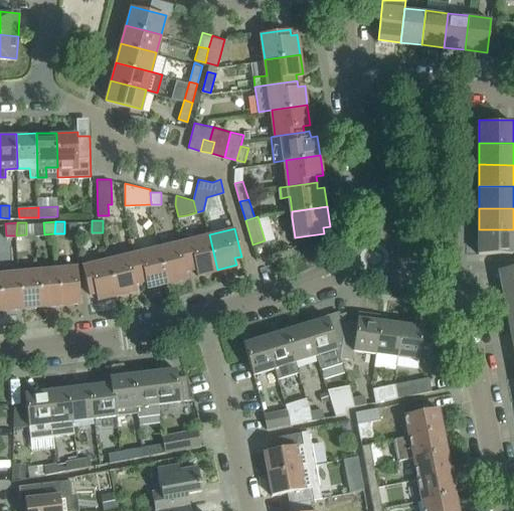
[(513,229),(479,229),(479,252),(513,251),(513,229)]
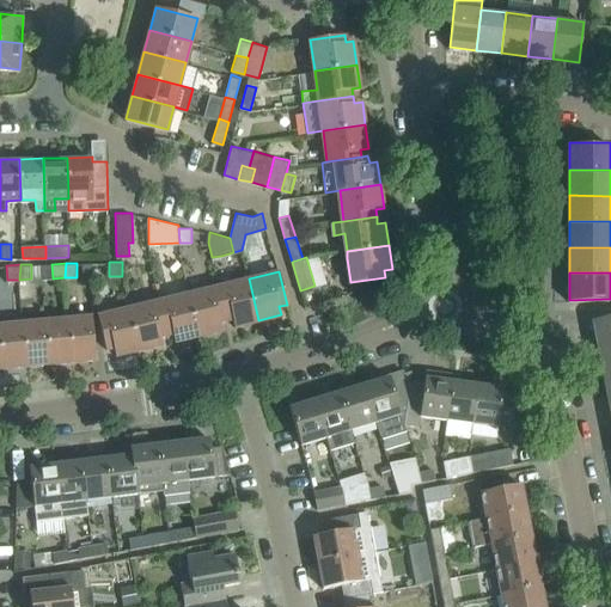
[(249,279),(219,286),(227,319),(233,317),(236,325),(258,320),(249,279)]
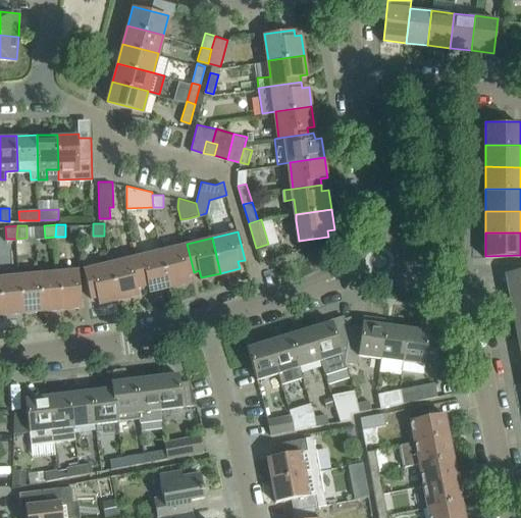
[(187,244),(161,249),(169,286),(189,280),(188,273),(194,272),(187,244)]
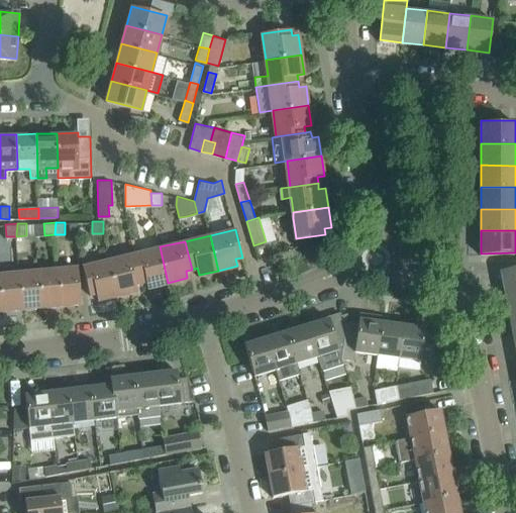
[(160,246),(134,252),(141,282),(147,281),(148,287),(168,283),(160,246)]
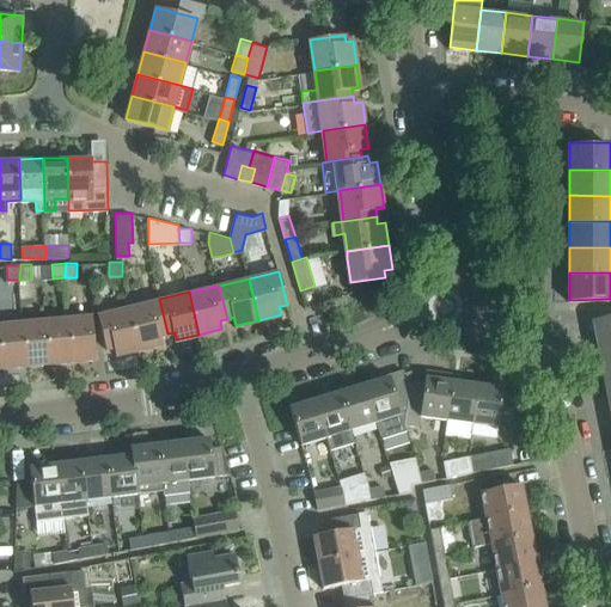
[(159,299),(129,306),(139,349),(163,343),(160,335),(167,333),(159,299)]
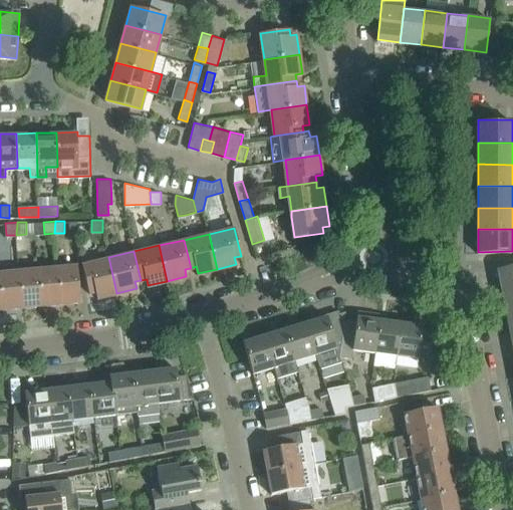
[(116,293),(108,257),(82,263),(89,292),(96,291),(97,297),(116,293)]
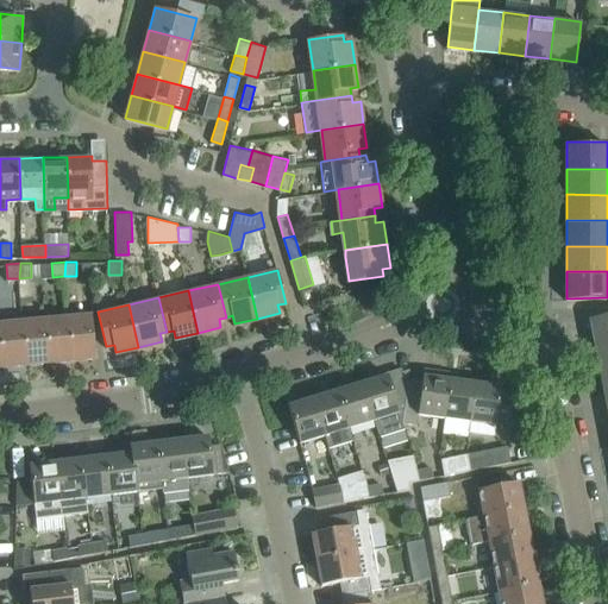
[(607,313),(590,318),(595,344),(607,340),(607,313)]
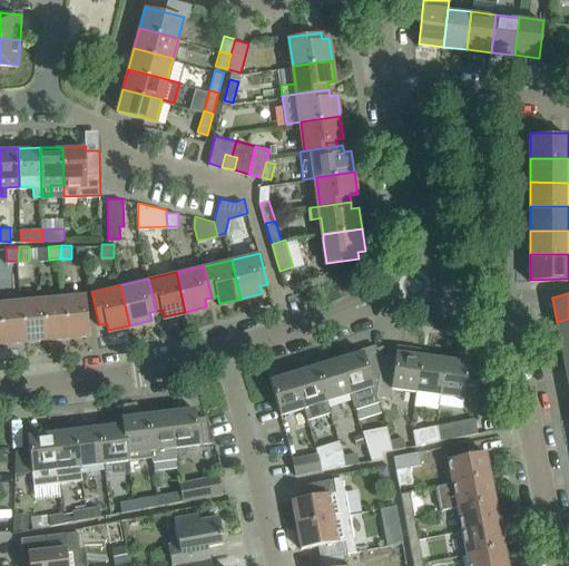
[(85,294),(62,296),(67,335),(88,333),(85,294)]
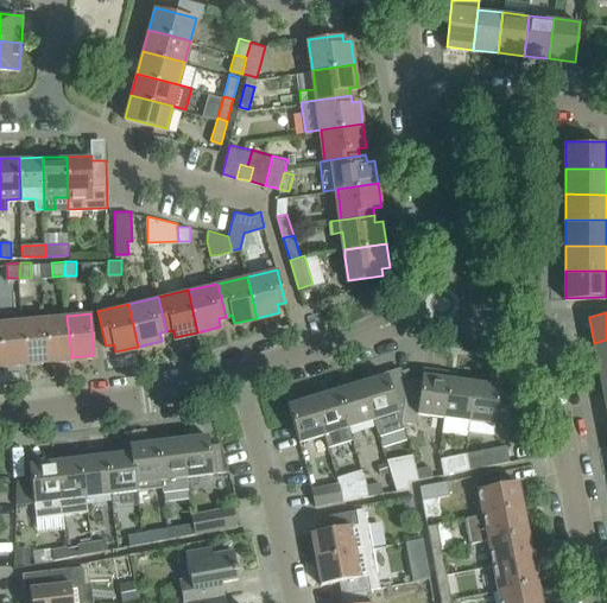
[(67,316),(44,317),(49,360),(71,357),(67,316)]
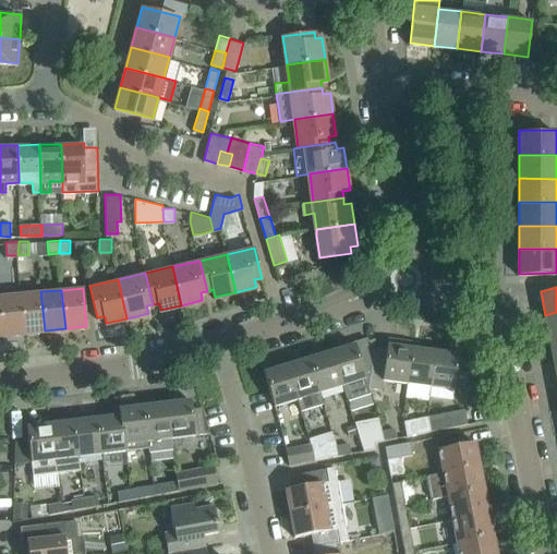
[(40,291),(20,293),(24,333),(45,330),(40,291)]
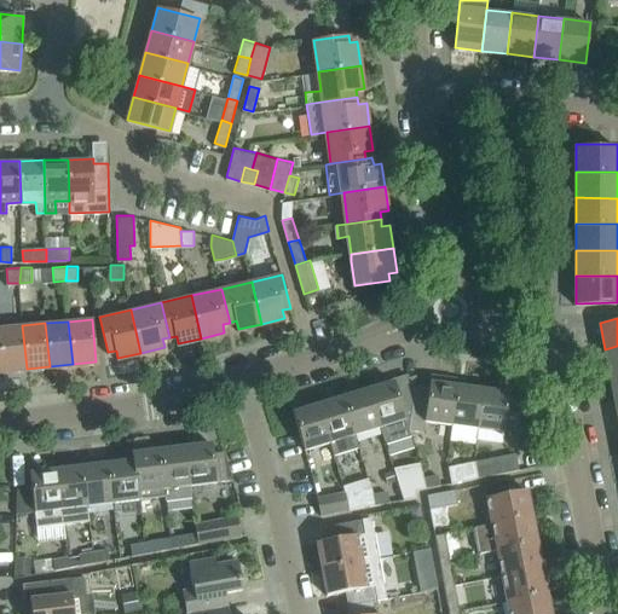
[(22,325),(0,326),(0,336),(4,370),(27,369),(22,325)]
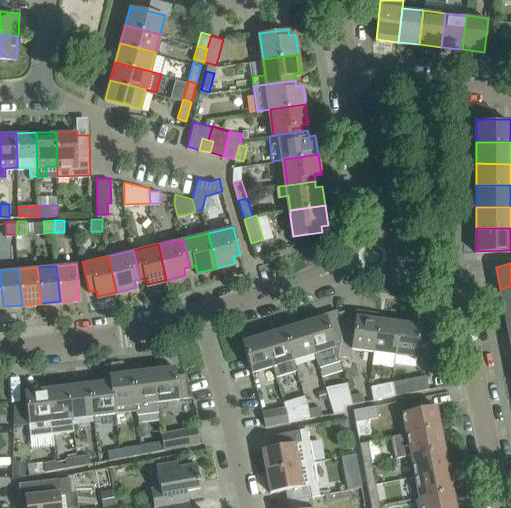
[(510,286),(500,289),(504,310),(510,308),(510,286)]
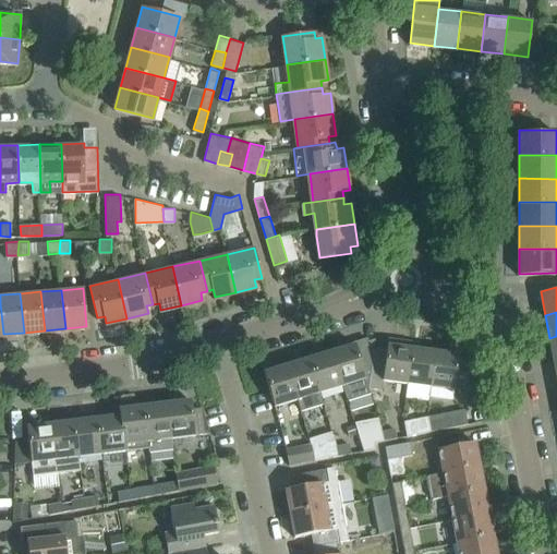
[(333,350),(343,384),(347,396),(370,389),(370,387),(370,386),(375,346),(376,337),(374,337),(355,344),(355,342),(333,350)]
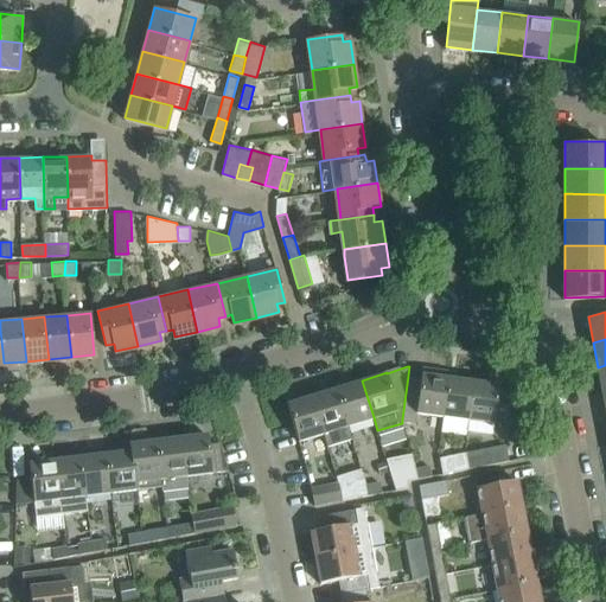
[(421,377),(408,376),(402,420),(416,422),(418,411),(444,415),(448,377),(448,370),(422,366),(421,377)]
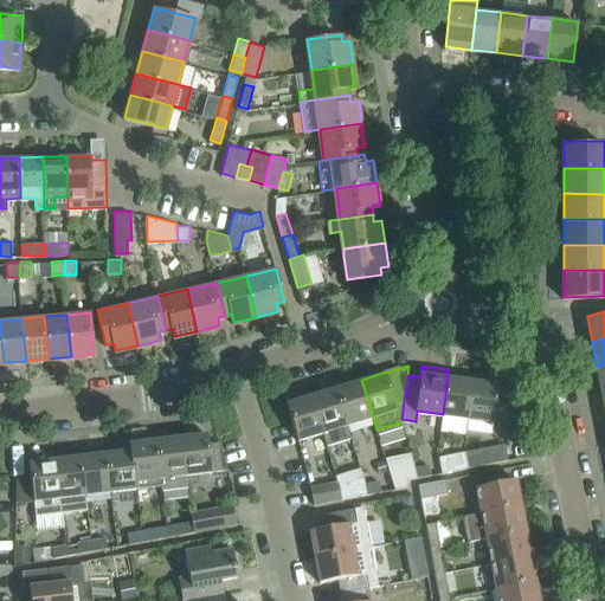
[(472,380),(448,376),(443,414),(468,418),(472,380)]
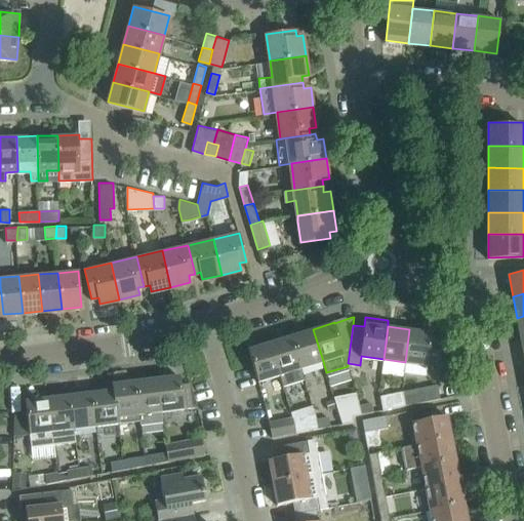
[(313,329),(291,335),(301,367),(323,361),(313,329)]
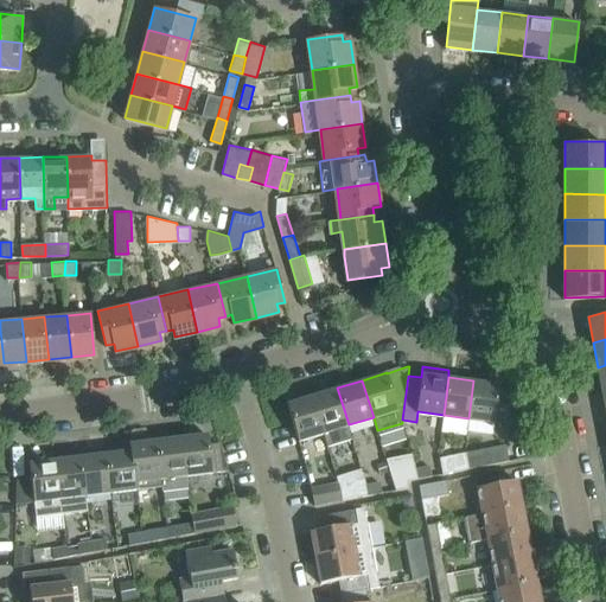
[(499,384),(473,380),(469,418),(495,422),(495,420),(508,421),(511,388),(499,386),(499,384)]
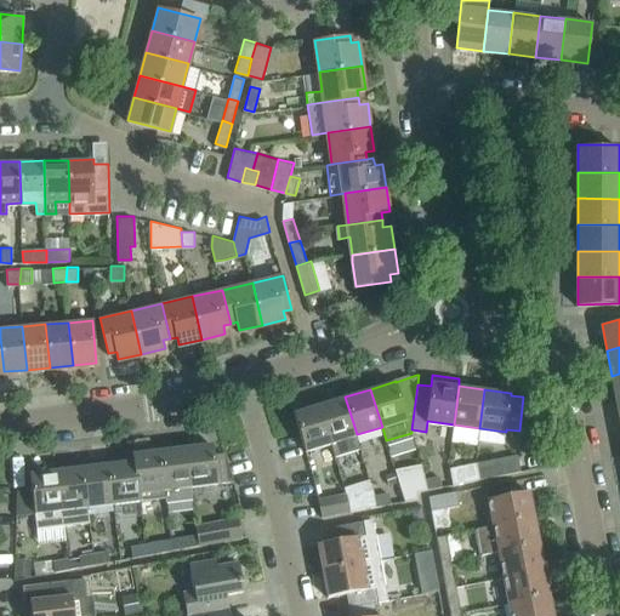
[(320,404),(331,441),(335,454),(360,446),(357,434),(345,397),(320,404)]
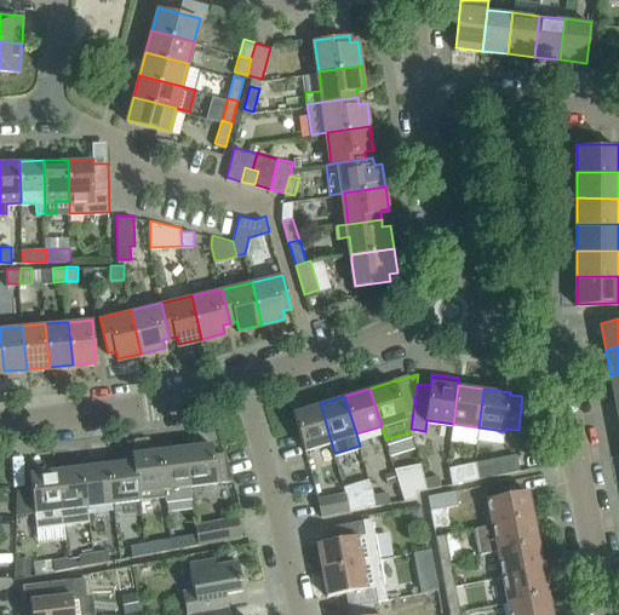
[(305,449),(331,441),(320,403),(293,412),(305,449)]
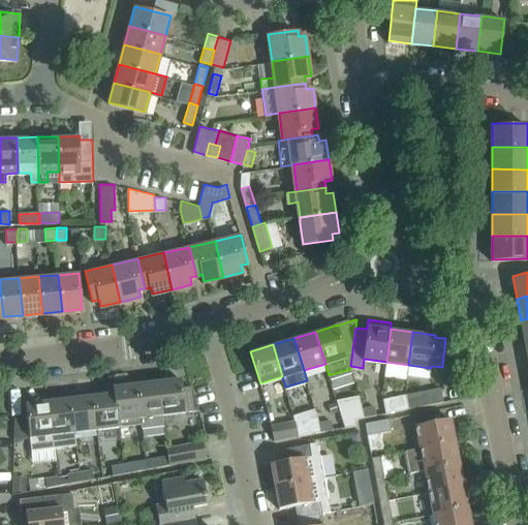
[(182,377),(159,380),(162,413),(186,410),(199,409),(192,385),(183,387),(182,377)]
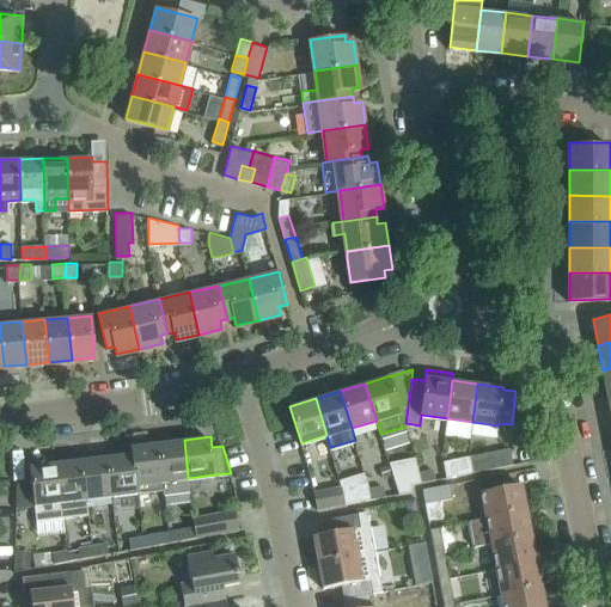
[(184,440),(158,443),(163,482),(164,488),(164,492),(190,490),(188,478),(184,440)]
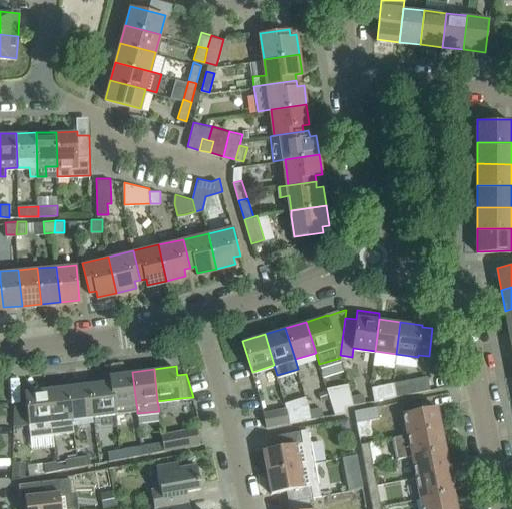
[(132,372),(110,375),(110,380),(111,380),(115,406),(116,406),(116,411),(137,409),(136,404),(132,372)]
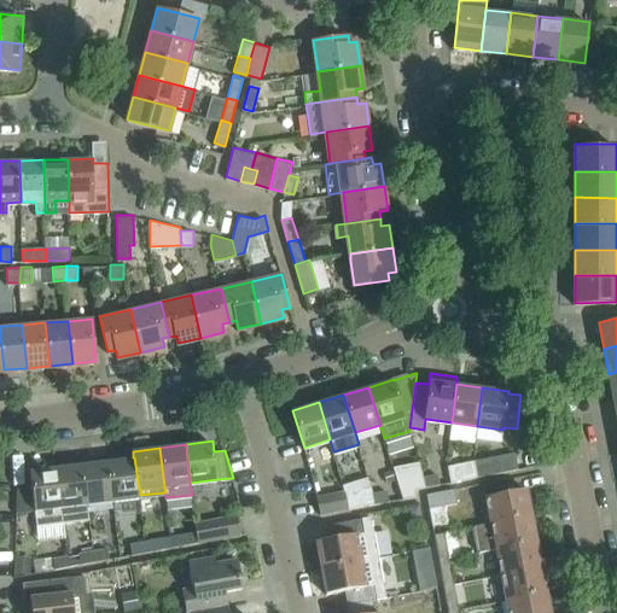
[(133,451),(108,454),(114,500),(140,496),(140,495),(140,489),(139,489),(134,457),(133,457),(133,451)]
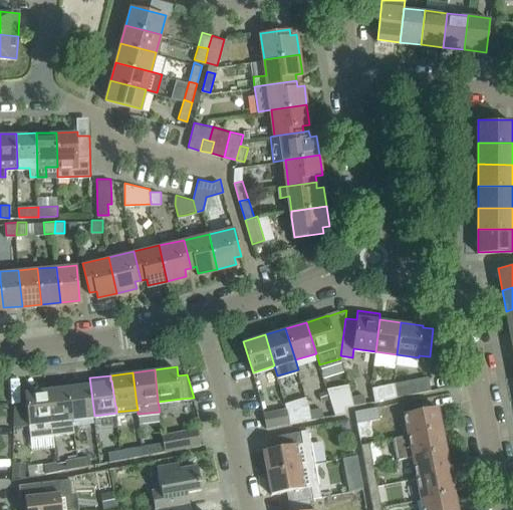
[(429,375),(394,381),(397,396),(431,389),(429,375)]
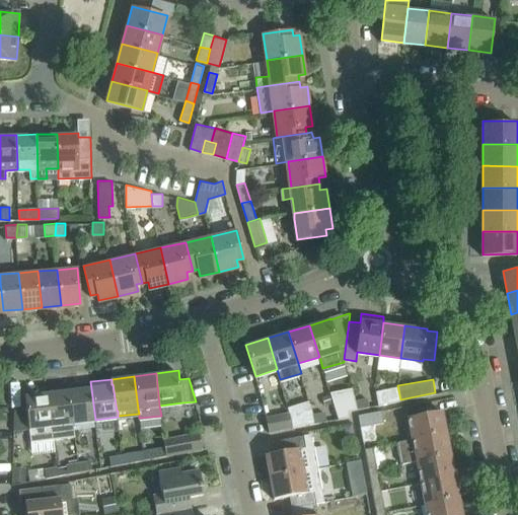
[(68,384),(69,390),(69,389),(74,423),(95,420),(90,381),(68,384)]
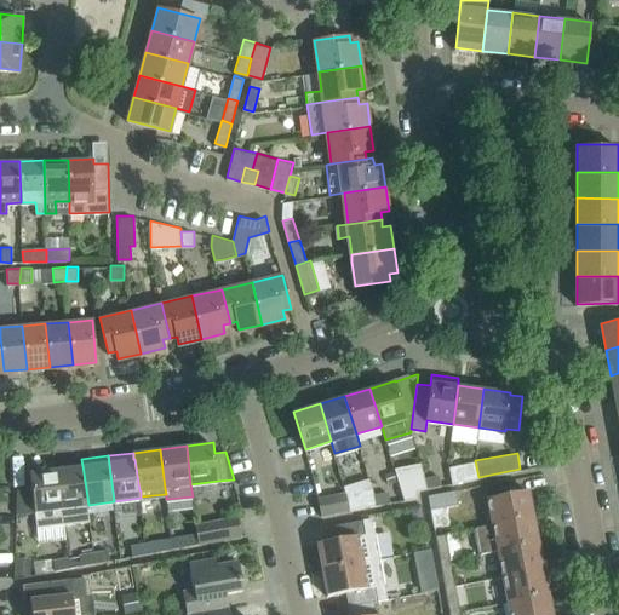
[(479,477),(475,460),(450,466),(452,482),(479,477)]
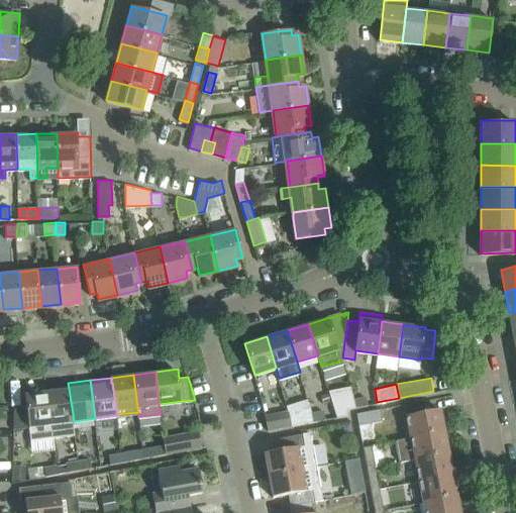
[(69,389),(47,391),(54,435),(75,433),(74,421),(69,388),(69,389)]
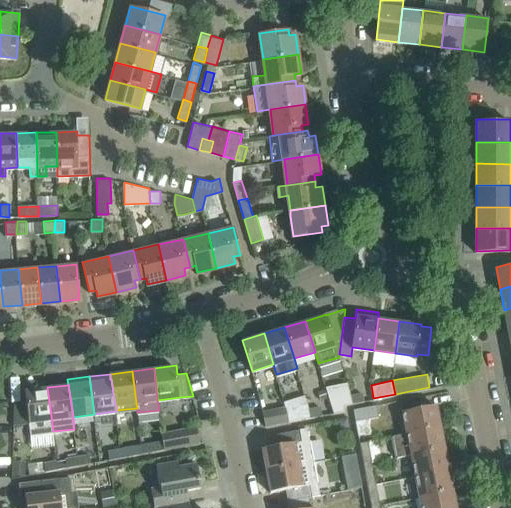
[(53,431),(47,387),(25,390),(30,434),(53,431)]
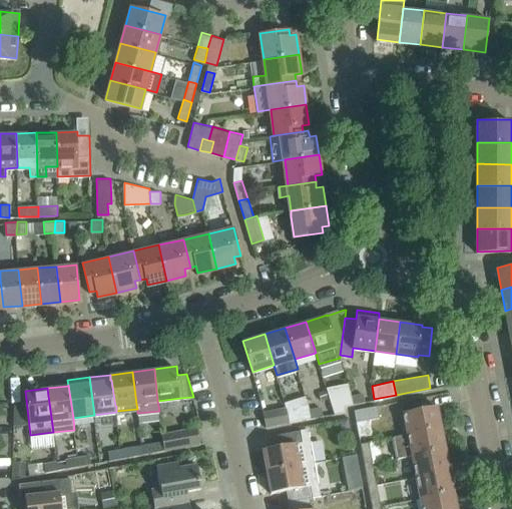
[(364,392),(352,395),(354,403),(365,401),(364,392)]
